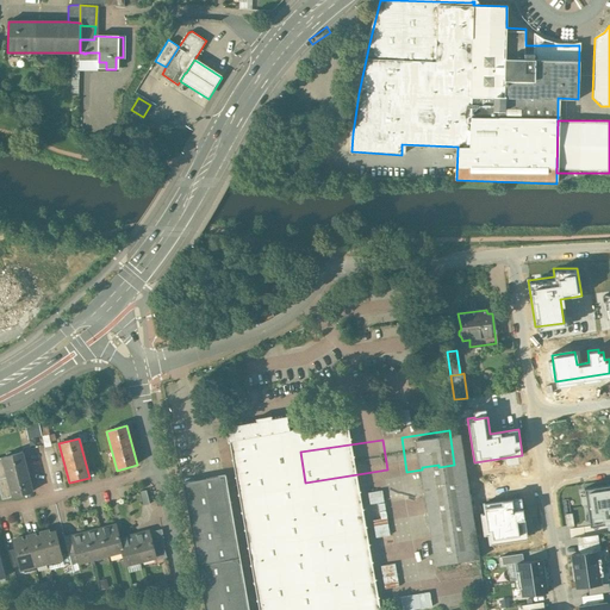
[(23,453),(2,458),(7,478),(12,497),(32,491),(23,453)]
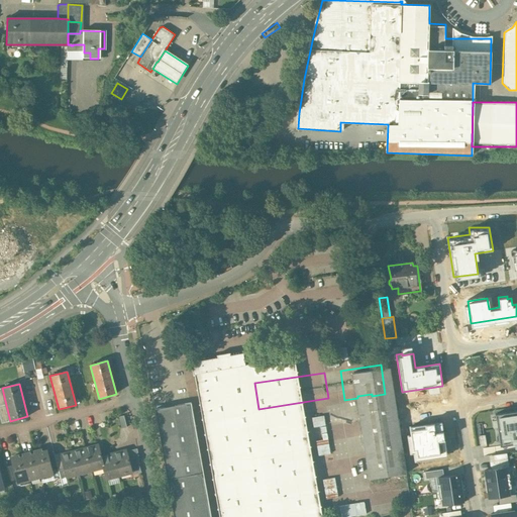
[(6,405),(0,406),(0,418),(1,423),(10,421),(6,405)]
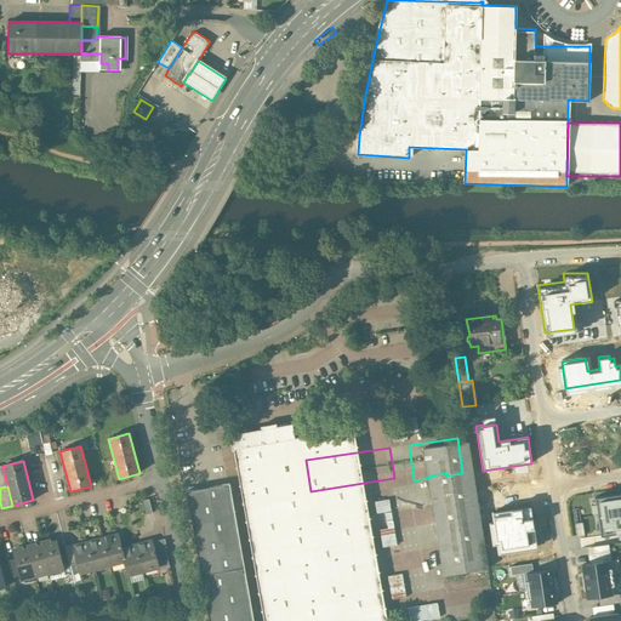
[(620,493),(594,497),(596,503),(591,505),(592,513),(597,512),(600,535),(620,531),(620,493)]
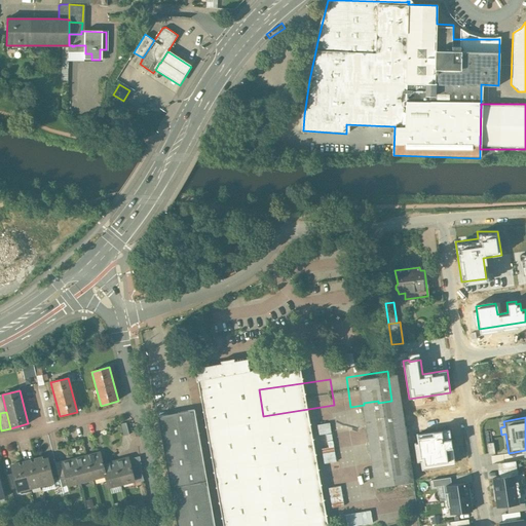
[(125,422),(120,424),(123,436),(128,435),(125,422)]
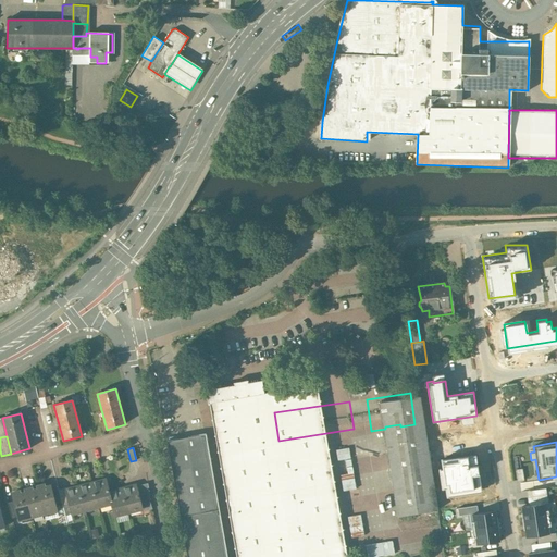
[(477,456),(441,460),(446,497),(481,492),(477,456)]
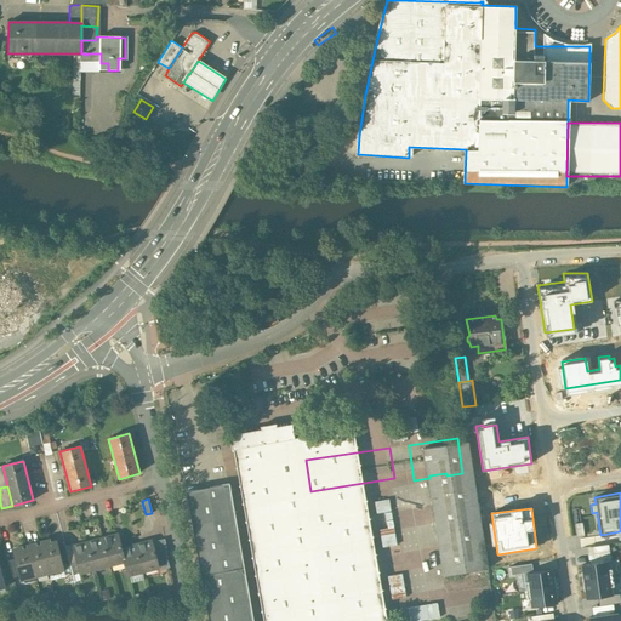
[(118,534),(102,539),(109,564),(124,560),(121,548),(118,534)]
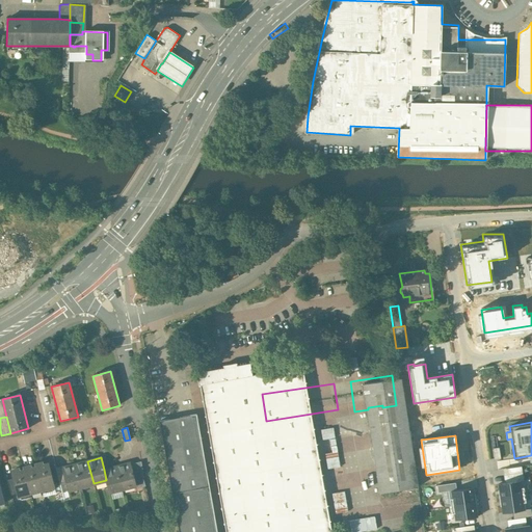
[(87,461),(75,464),(81,486),(94,483),(87,461)]
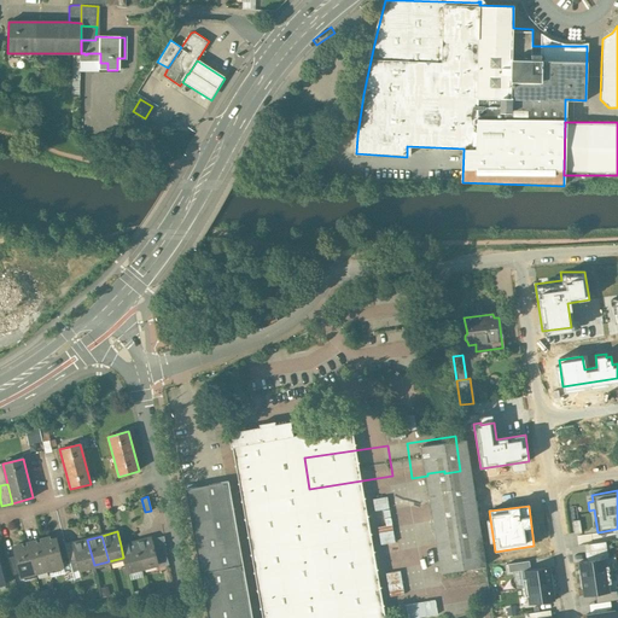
[(163,536),(155,538),(158,555),(167,554),(163,536)]
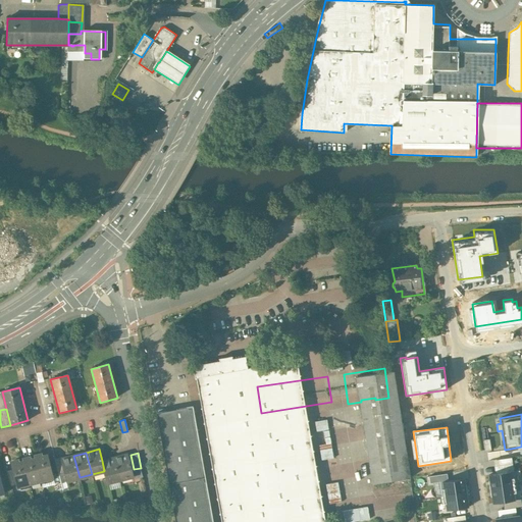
[(47,455),(43,456),(42,454),(35,456),(41,481),(53,478),(52,475),(48,460),(47,455)]
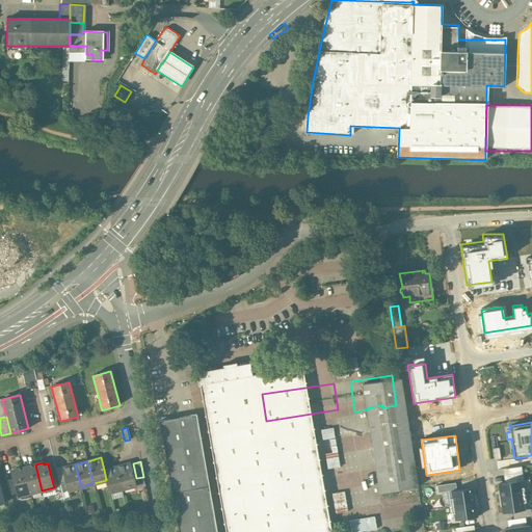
[(130,463),(116,467),(122,488),(135,485),(130,463)]
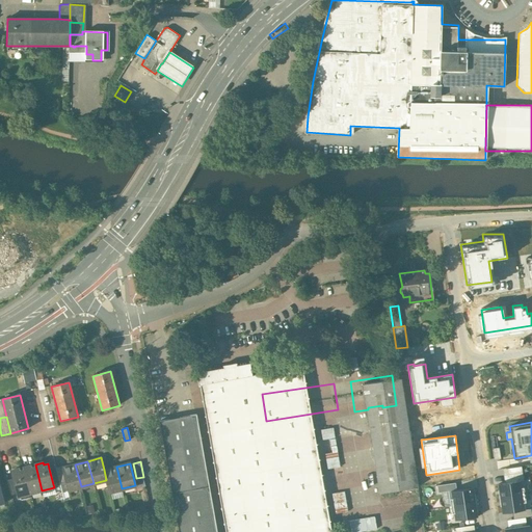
[(35,464),(23,468),(30,494),(42,490),(35,464)]
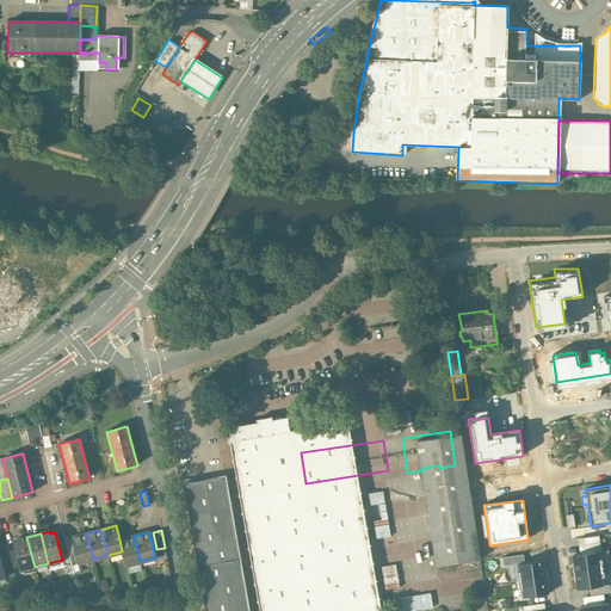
[(72,537),(71,537),(75,553),(78,563),(93,559),(86,534),(72,537)]
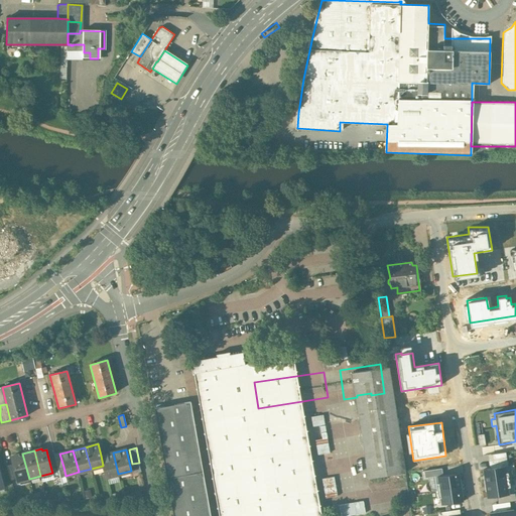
[(60,452),(53,454),(57,468),(63,467),(59,454),(60,454),(60,452)]
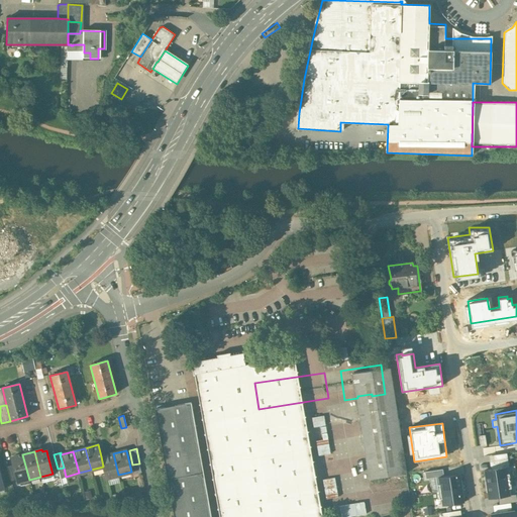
[(113,453),(101,456),(103,467),(106,479),(118,475),(113,453)]
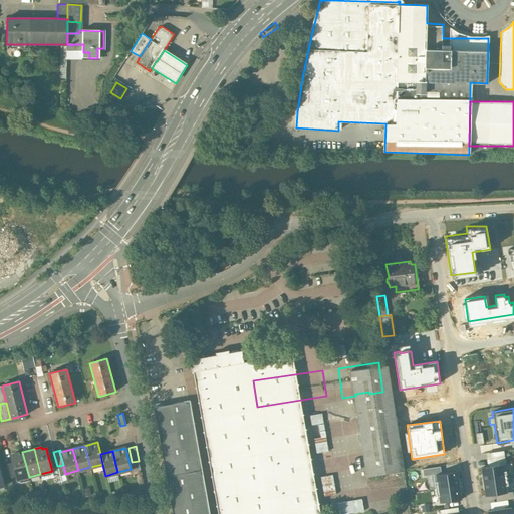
[(22,452),(11,455),(12,462),(16,477),(17,480),(29,477),(22,452)]
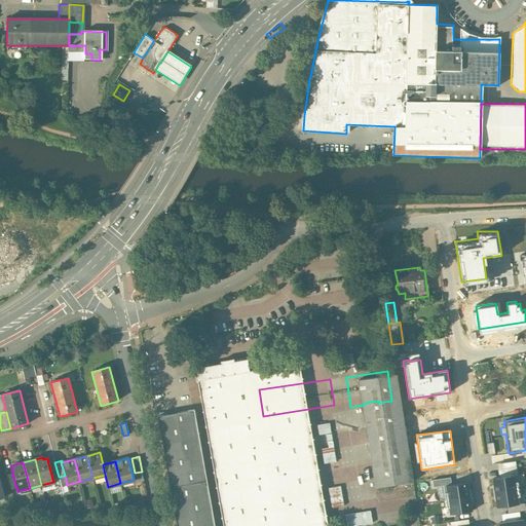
[(54,462),(48,463),(52,479),(59,477),(54,462)]
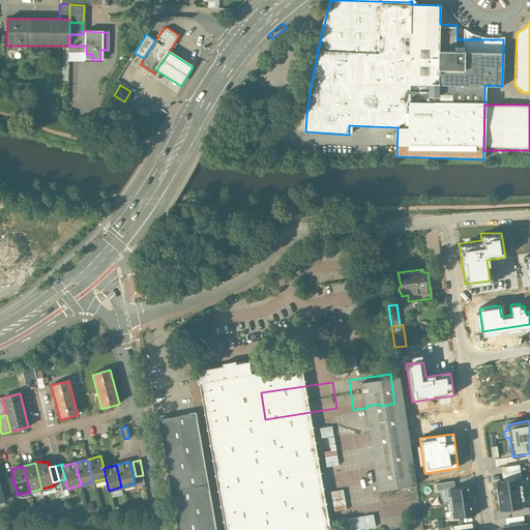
[(12,476),(7,478),(10,493),(17,492),(12,476)]
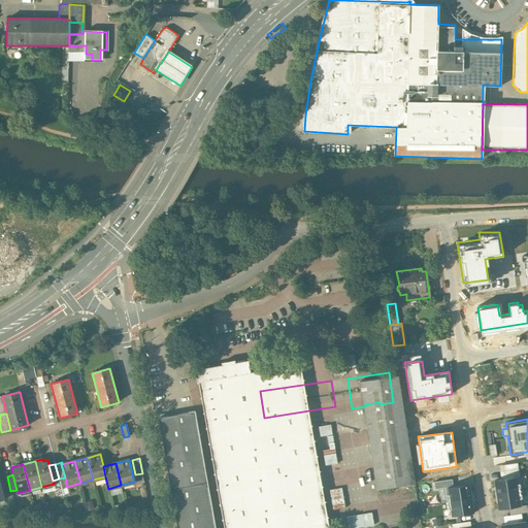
[(516,477),(494,481),(496,495),(521,491),(520,484),(518,484),(516,477)]
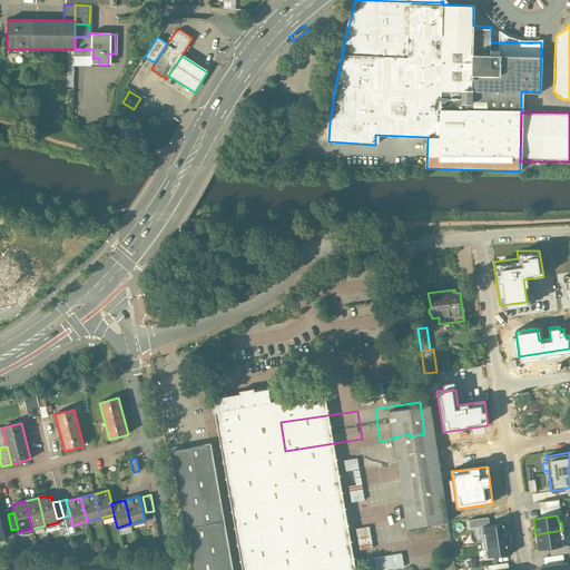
[(508,523),(483,527),(483,533),(481,534),(482,542),(510,538),(508,523)]
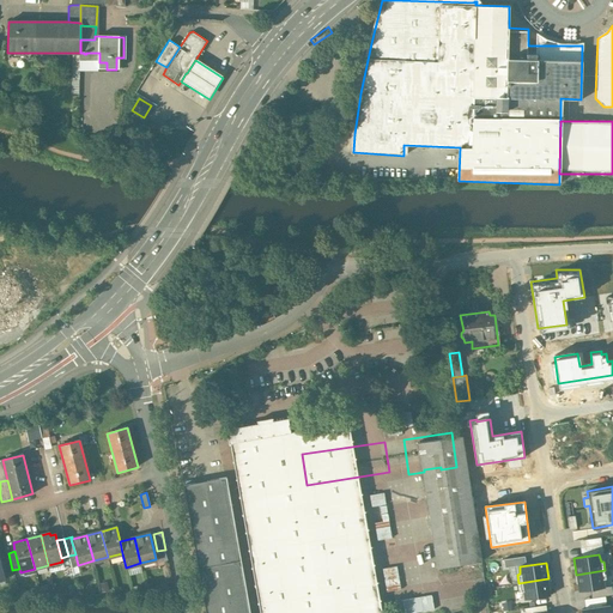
[(387,588),(404,586),(401,565),(384,568),(387,588)]
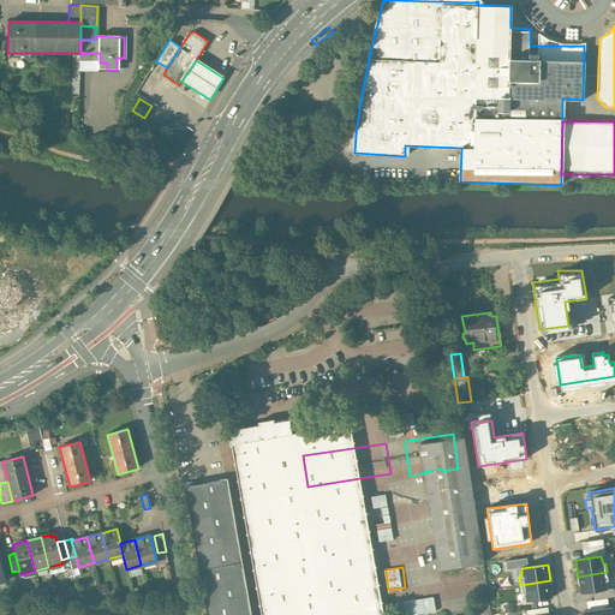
[(578,577),(580,592),(607,587),(605,580),(608,579),(607,572),(578,577)]
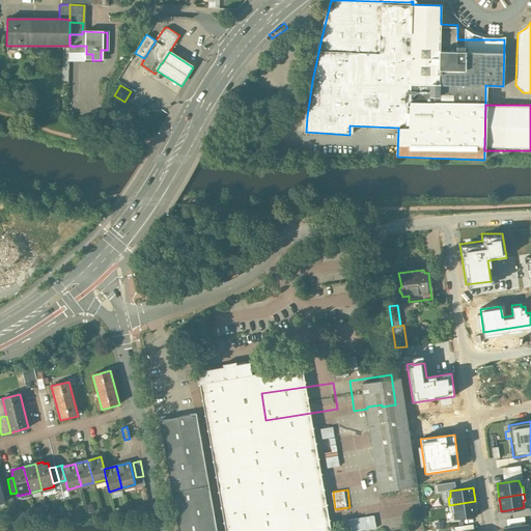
[(453,512),(454,519),(477,514),(475,501),(449,505),(450,512),(453,512)]
